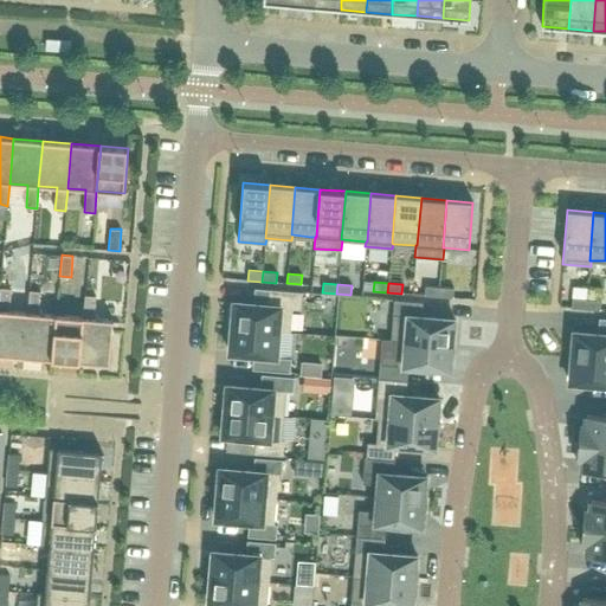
[(438,296),(439,287),(425,285),(424,295),(438,296)]
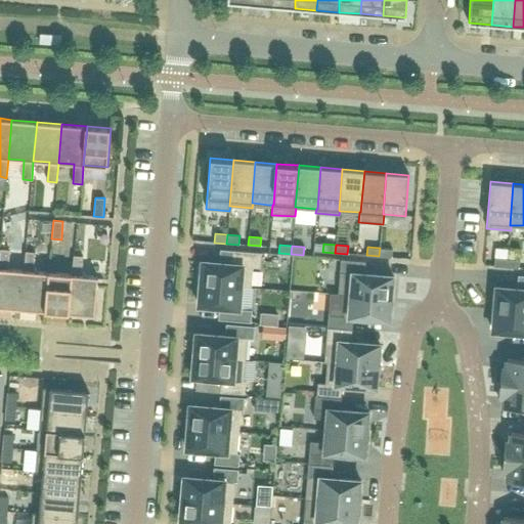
[(380,248),(379,256),(391,258),(392,249),(380,248)]
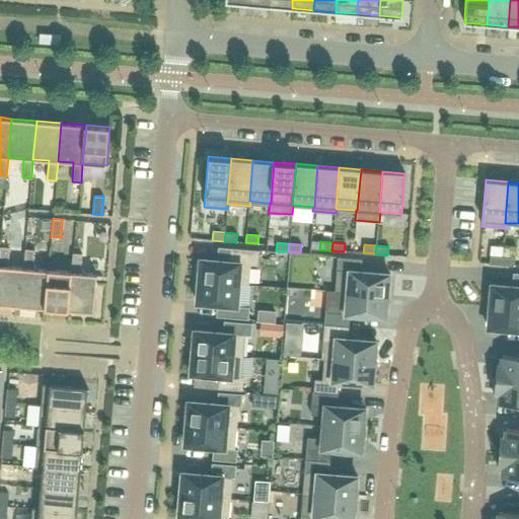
[(0,304),(20,306),(23,268),(8,267),(9,247),(0,246),(0,248),(0,304)]
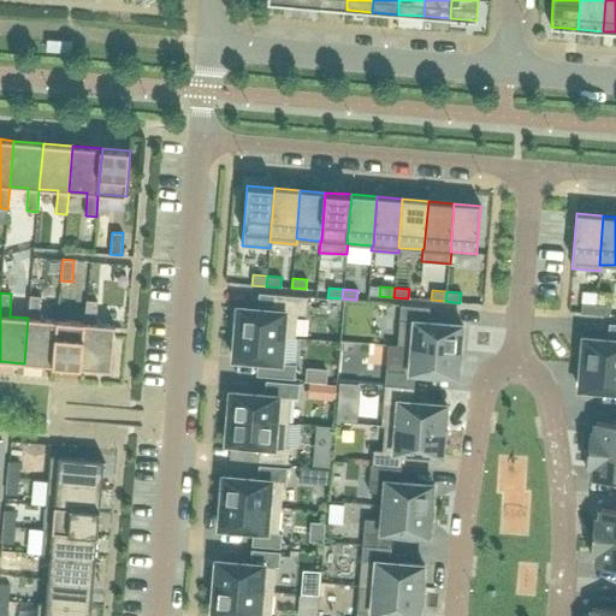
[(236,329),(235,333),(284,337),(295,338),(297,314),(306,314),(307,296),(273,294),(272,311),(237,307),(237,314),(232,314),(231,329),(236,329)]
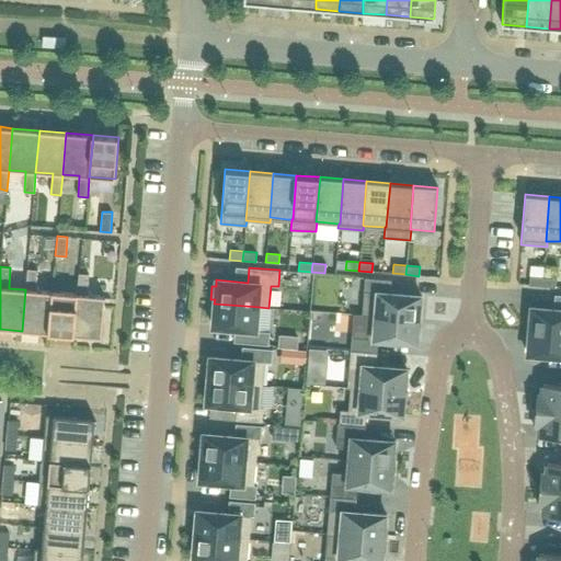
[(22,331),(48,333),(53,292),(35,290),(37,270),(27,268),(25,289),(22,331)]
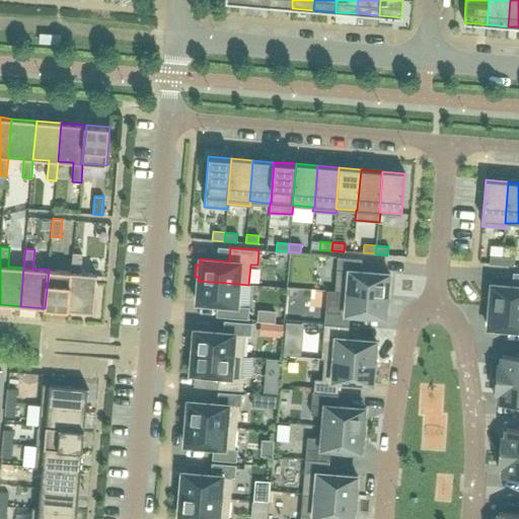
[(73,252),(71,272),(68,310),(93,312),(97,274),(80,273),(82,253),(73,252)]
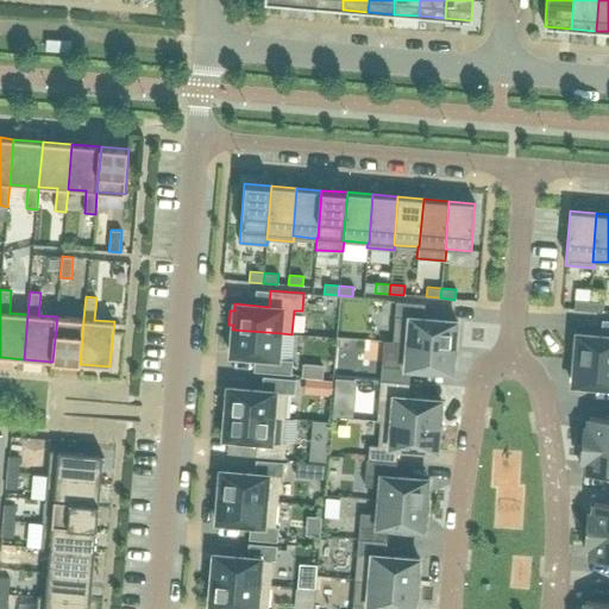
[(588,311),(589,301),(575,300),(573,309),(588,311)]
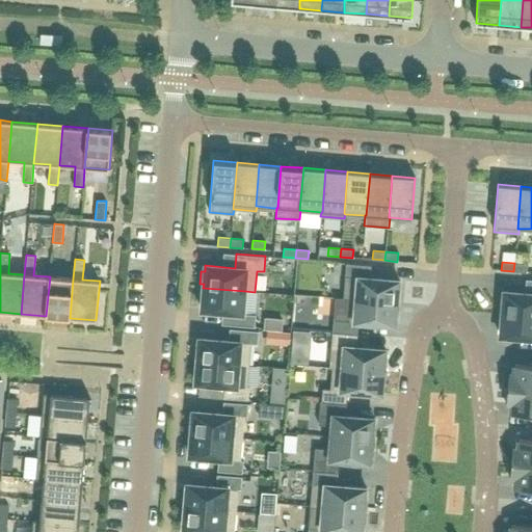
[(352,276),(350,298),(397,302),(399,281),(370,277),(371,265),(346,263),(345,276),(352,276)]
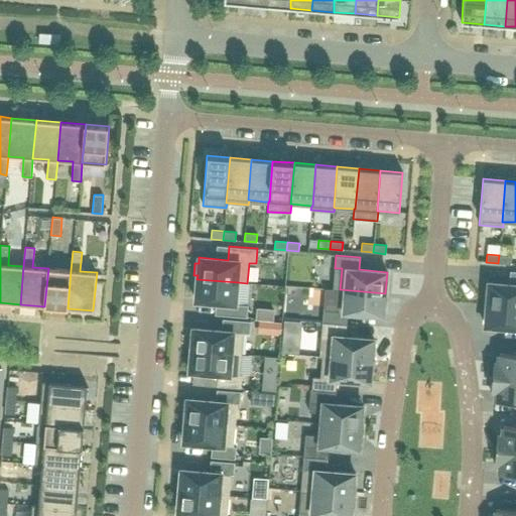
[(511,256),(499,255),(498,263),(510,264),(511,256)]
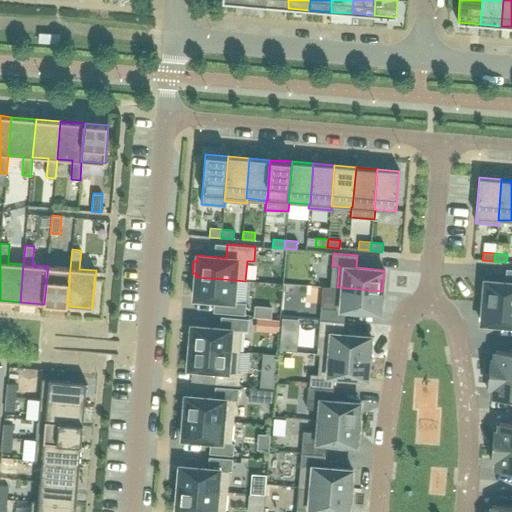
[(44,304),(67,306),(70,268),(48,266),(44,304)]
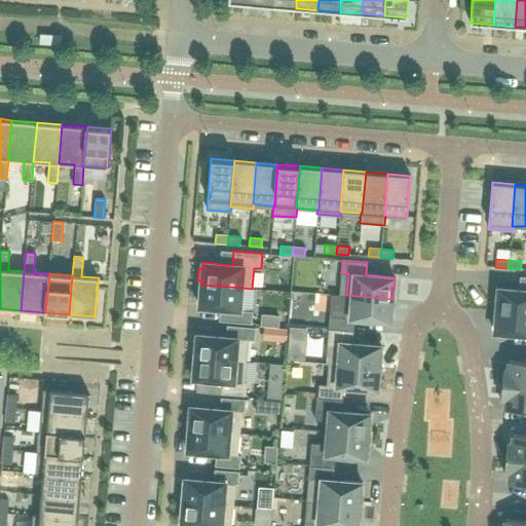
[(240,309),(242,288),(200,285),(199,306),(228,309),(227,322),(252,324),(253,310),(240,309)]
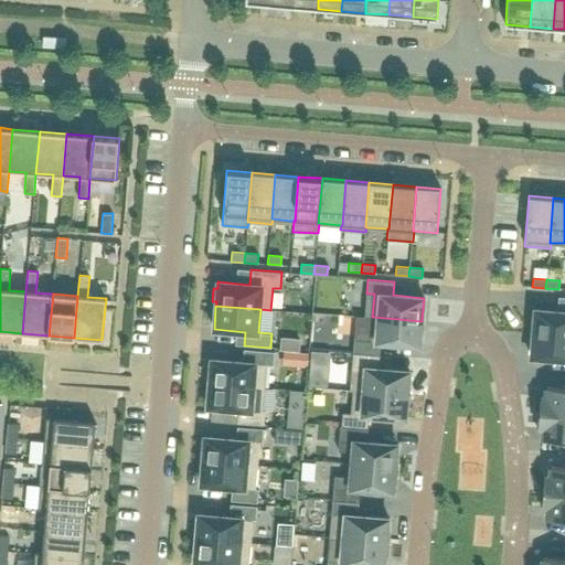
[(533,333),(564,336),(564,311),(535,309),(533,333)]
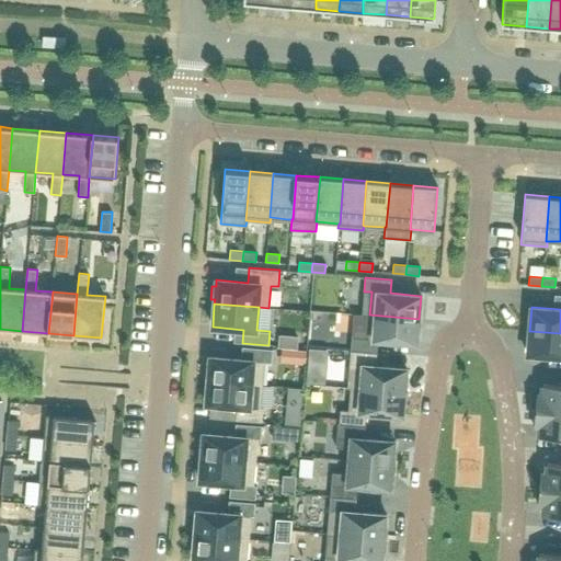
[(416,343),(419,319),(369,315),(368,339),(352,336),(351,351),(377,353),(377,340),(416,343)]
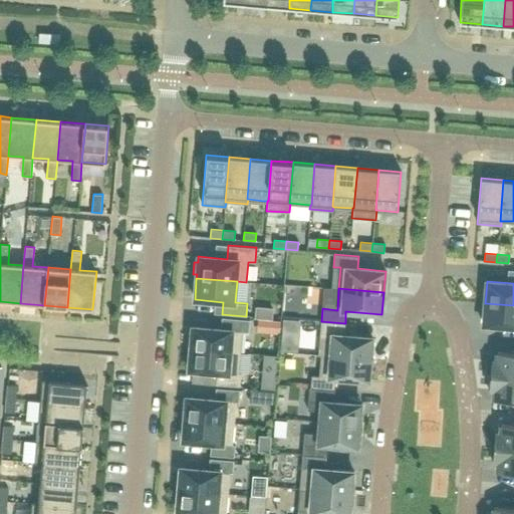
[(483,324),(513,326),(513,305),(485,303),(483,324)]
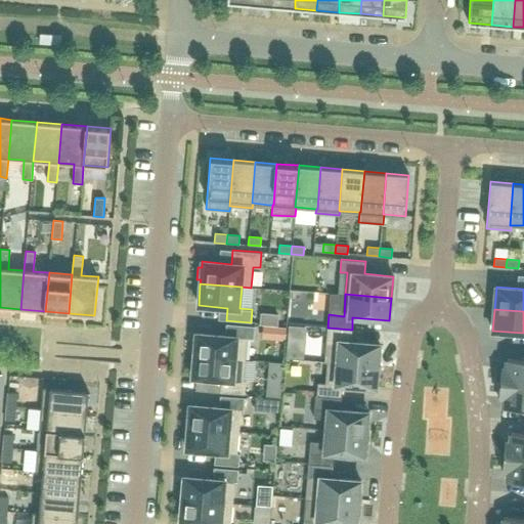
[(194,351),(194,355),(245,359),(247,338),(254,339),(255,325),(226,323),(225,336),(195,333),(195,339),(191,339),(190,351),(194,351)]
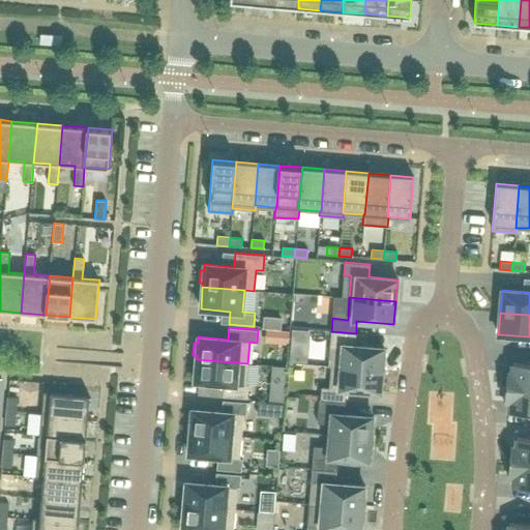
[(328,366),(330,366),(330,365),(382,370),(384,348),(355,346),(356,333),(331,331),(328,366)]
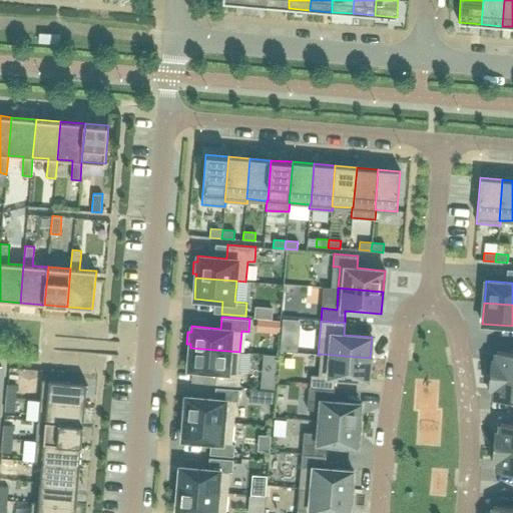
[(238,372),(239,352),(190,348),(188,369),(216,372),(215,384),(239,386),(240,372),(238,372)]
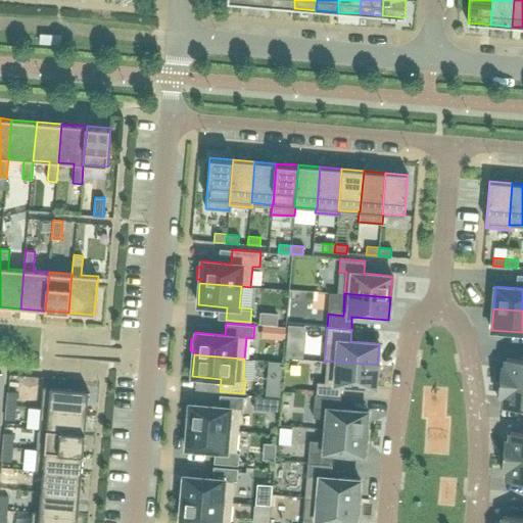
[(501,367),(498,382),(522,383),(522,359),(506,359),(505,368),(501,367)]
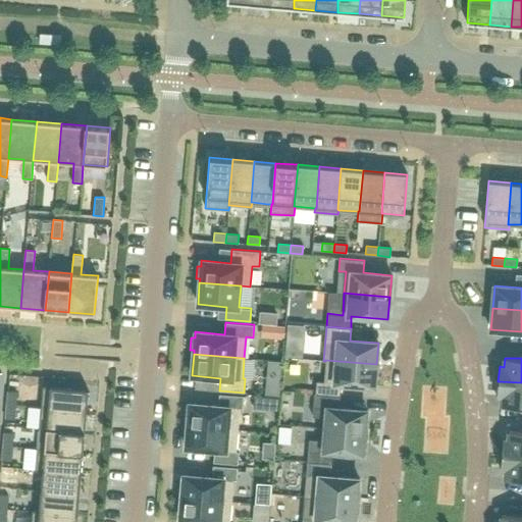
[(316,381),(315,394),(340,396),(341,383),(374,386),(376,364),(325,360),(325,361),(323,381),(316,381)]
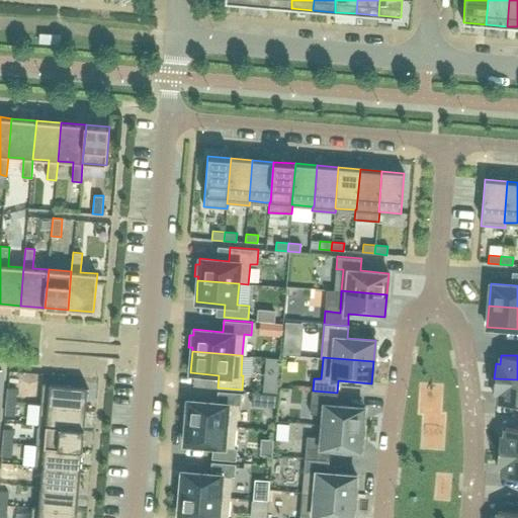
[(517,404),(517,379),(494,378),(493,393),(498,393),(497,403),(517,404)]
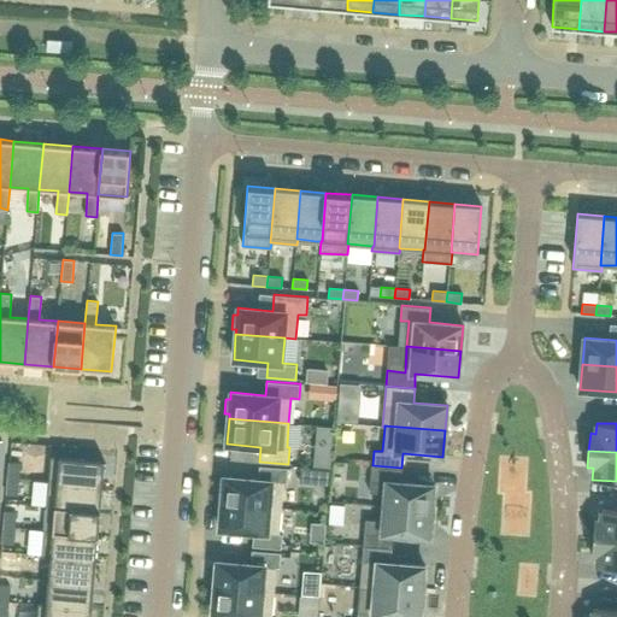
[(50,456),(48,481),(101,486),(104,460),(50,456)]
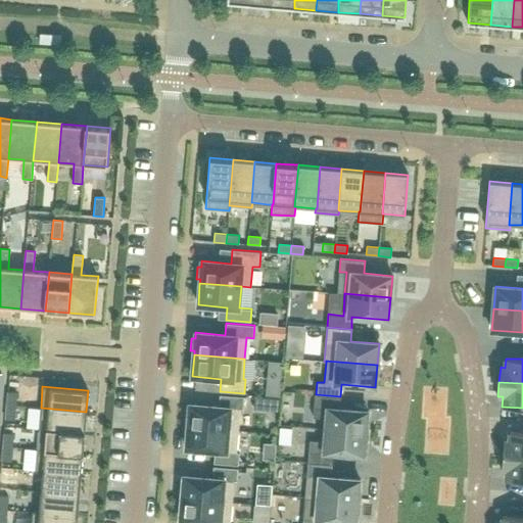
[(7,392),(6,406),(15,406),(16,392),(7,392)]
